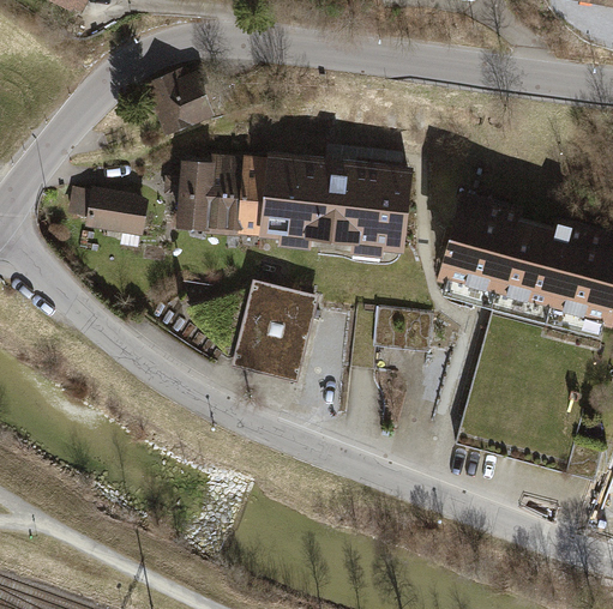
[(44,0),(76,17),(85,0),(44,0)]
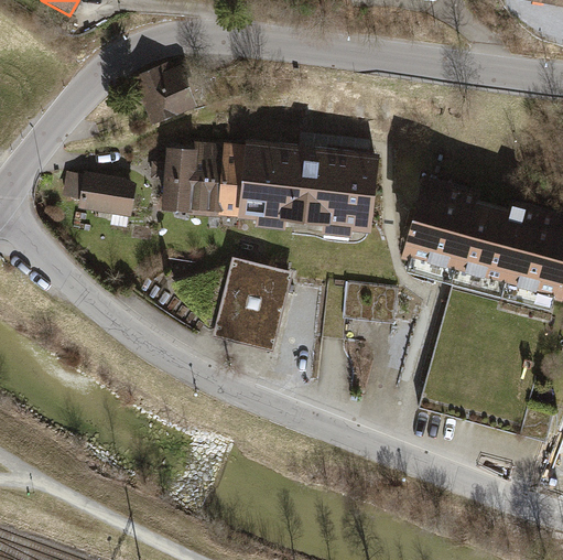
[(562,0),(512,0),(512,1),(562,11),(562,0)]
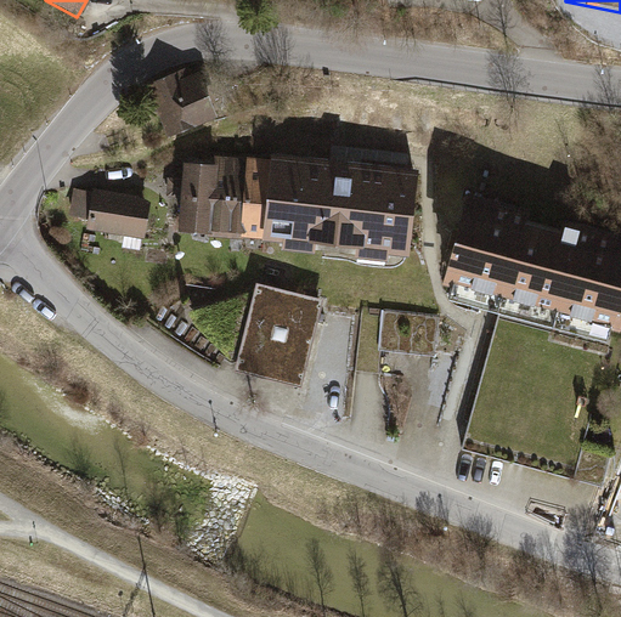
[(168,137),(214,117),(197,79),(186,84),(181,75),(147,90),(153,103),(168,137)]
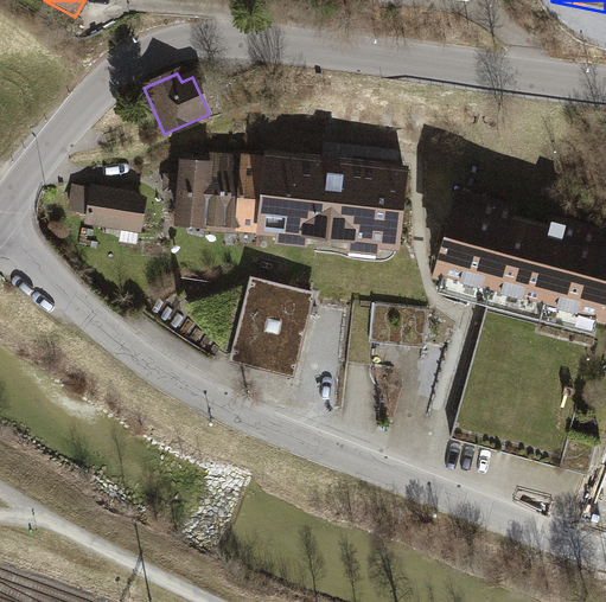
[(261,149),(260,158),(252,232),(399,249),(407,166),(333,158),(261,149)]
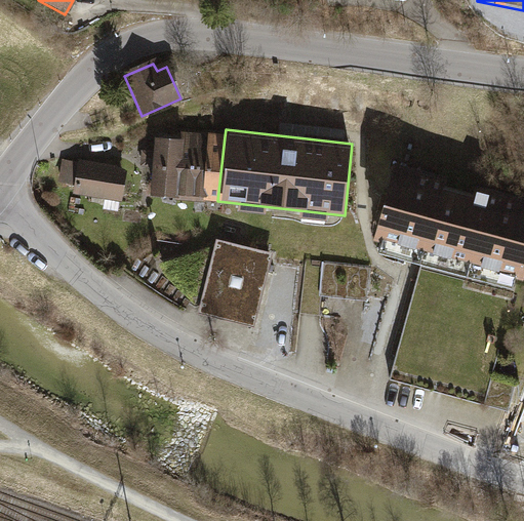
[(180,197),(197,199),(204,134),(196,133),(188,132),(187,142),(180,197)]
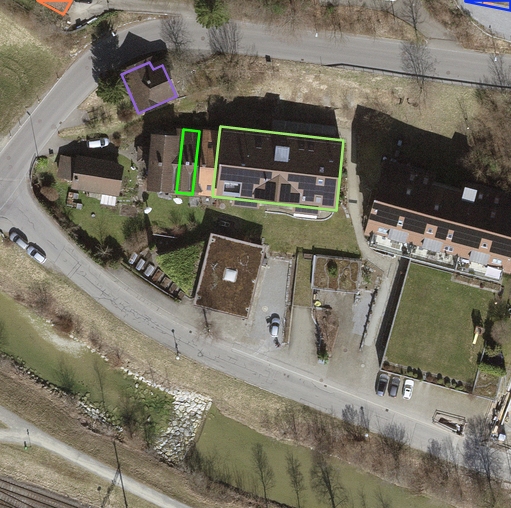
[(192,194),(212,196),(219,133),(209,132),(199,131),(192,194)]
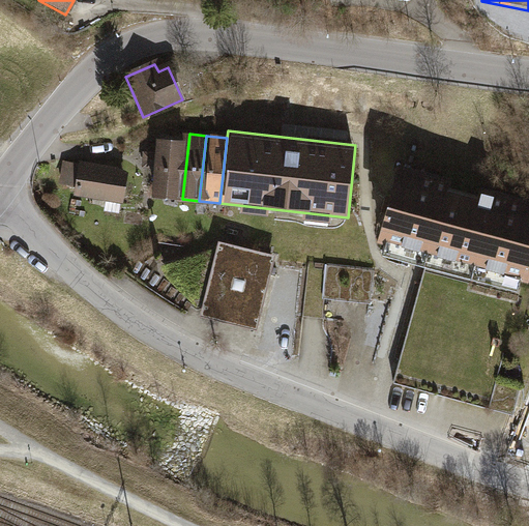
[(150,196),(182,199),(188,143),(156,139),(153,167),(150,196)]
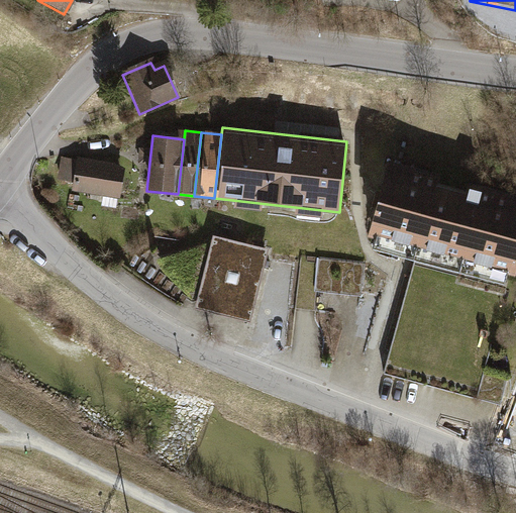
[(414,261),(506,287),(515,251),(515,195),(468,182),(465,192),(435,184),(438,173),(387,159),(366,232),(375,235),(371,248),(406,258),(414,261)]
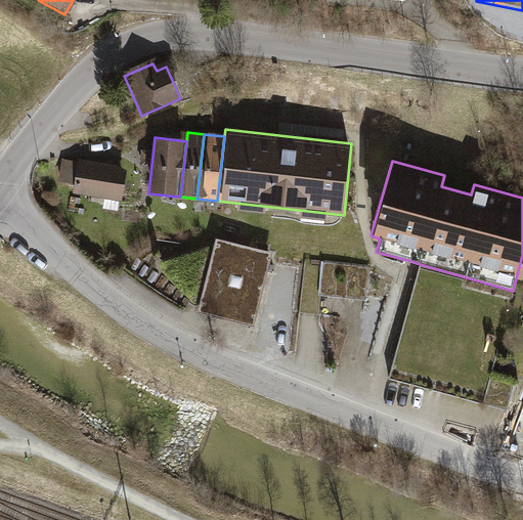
[(124,169),(76,162),(75,166),(61,164),(58,185),(72,187),(71,193),(119,201),(124,169)]
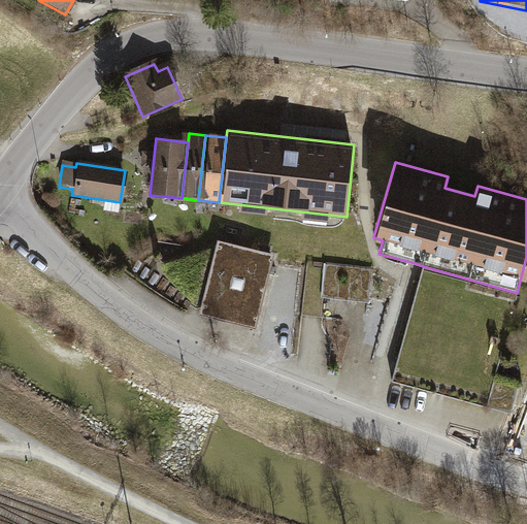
[(198,317),(255,331),(273,256),(217,243),(154,273),(198,317)]
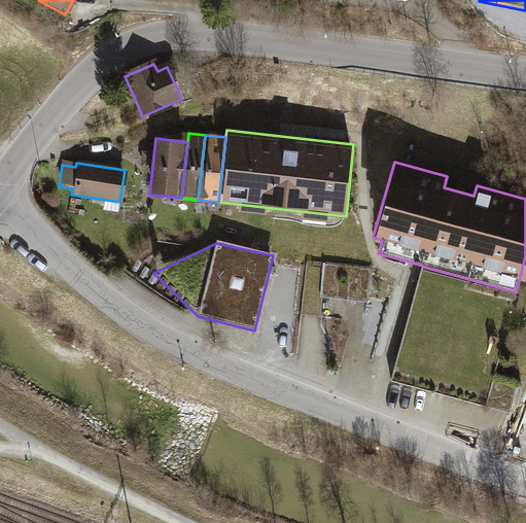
[(322,266),(319,297),(367,302),(371,271),(322,266)]
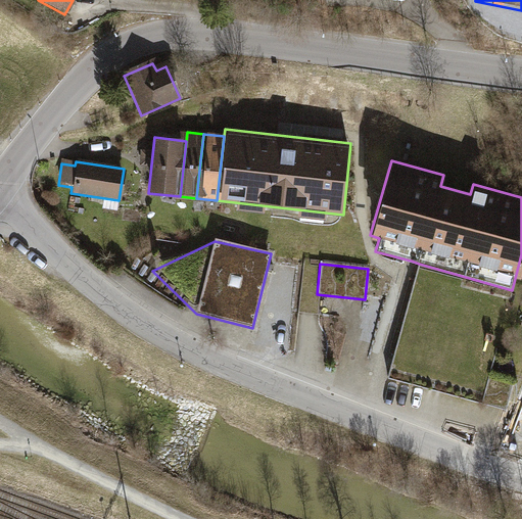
[(419,264),(387,376),(477,402),(476,406),(502,413),(510,385),(487,379),(512,290),(419,264)]
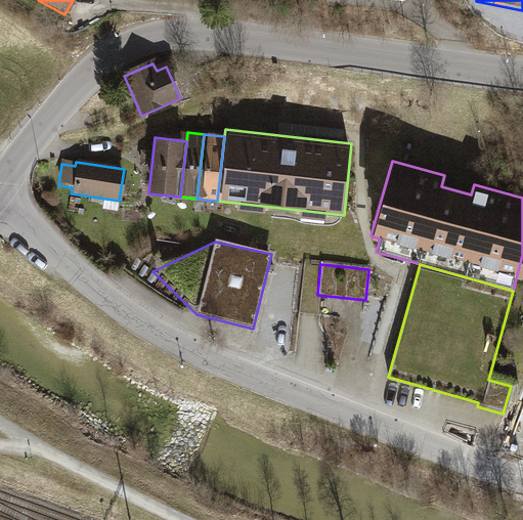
All buildings are outlined.
